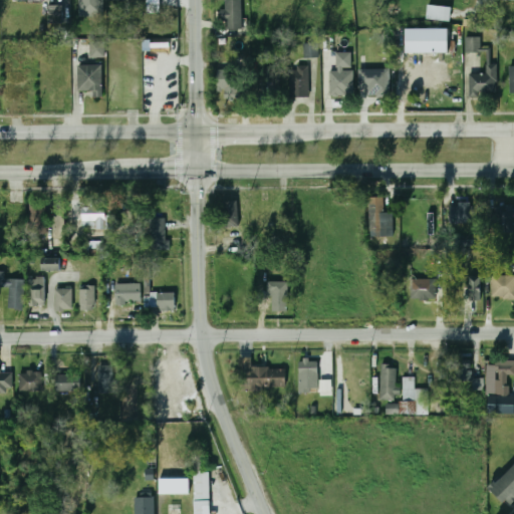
[(79,0),(79,16),(104,17),(104,0),(79,0)]
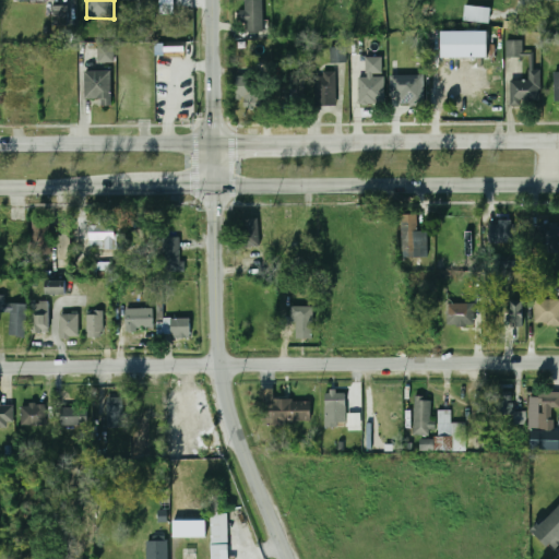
[(263,0),(245,0),(245,33),(263,33),(263,0)]
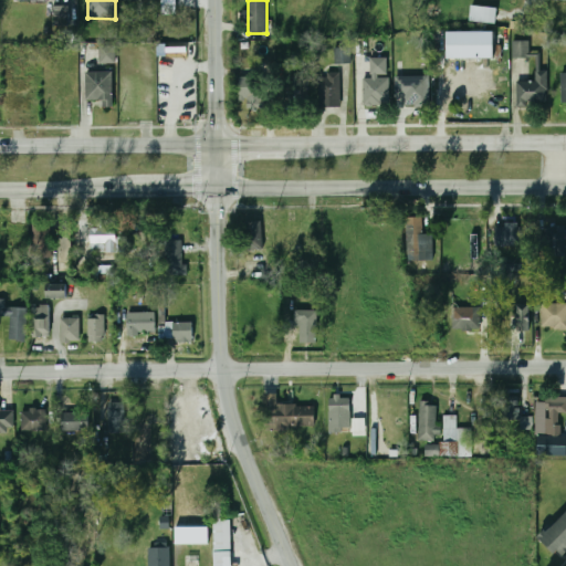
[(71,25),(70,6),(53,6),(54,25),(71,25)]
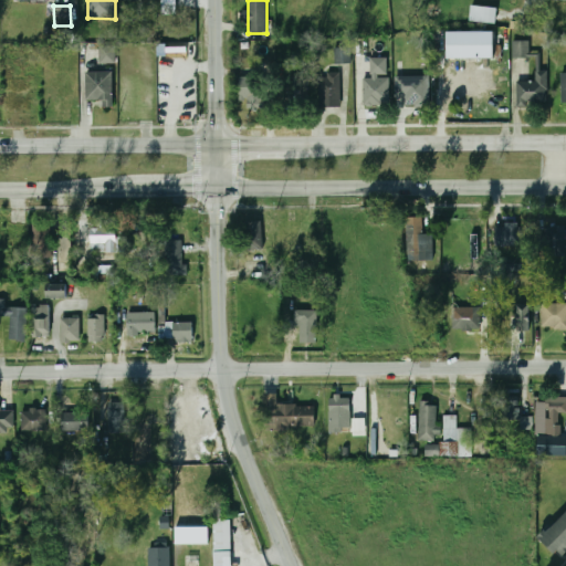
[(495,24),(498,8),(471,6),(470,21),(495,24)]
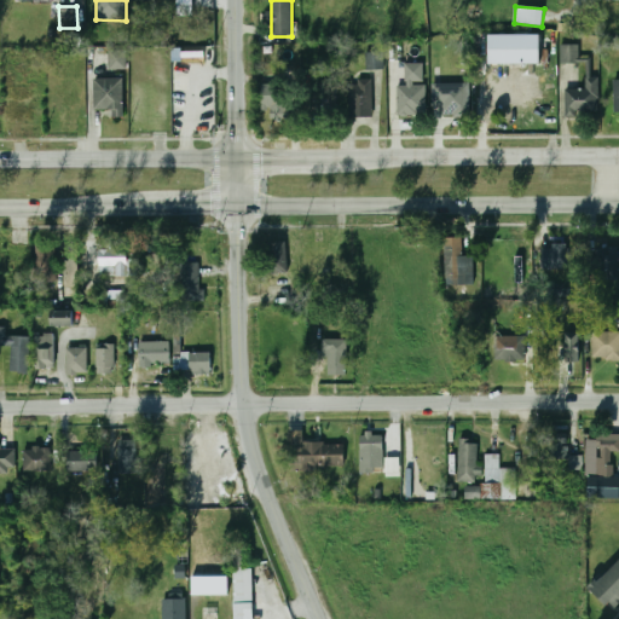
[(490,64),(539,64),(539,34),(489,35),(490,64)]
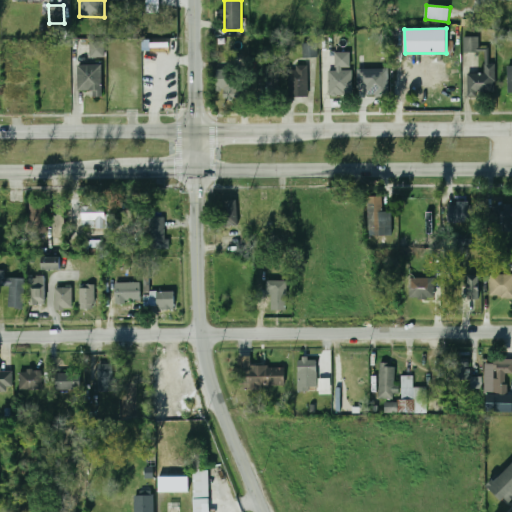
[(478,37),(463,37),(463,52),(478,52),(478,37)]
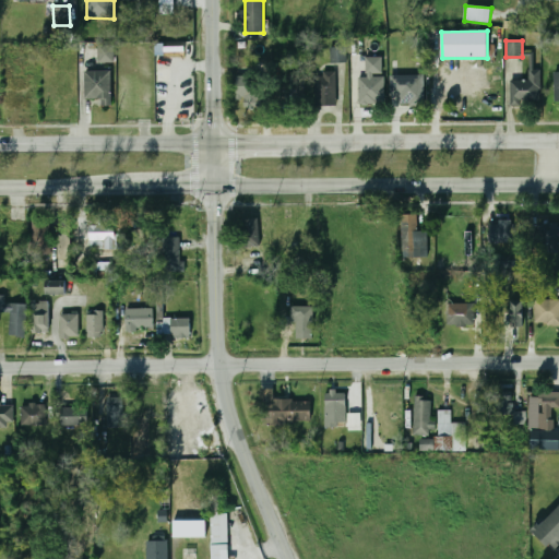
[(98,63),(114,63),(114,46),(98,46),(98,63)]
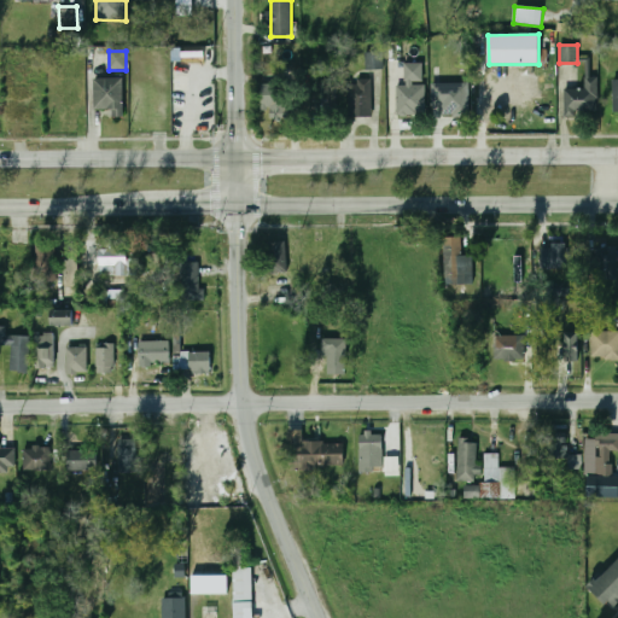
[(366,51),(366,70),(383,69),(383,51),(366,51)]
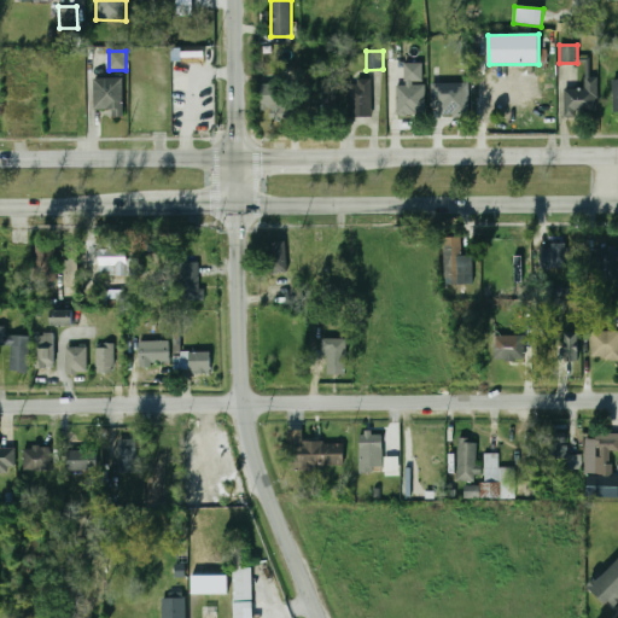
[(404,63),(404,86),(396,86),(397,116),(426,116),(425,83),(424,83),(423,63),(404,63)]
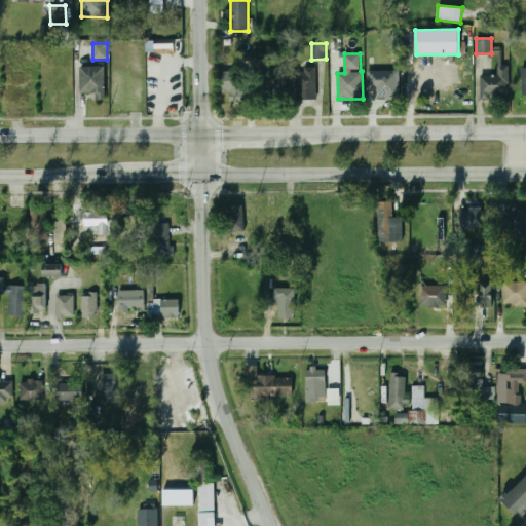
[(480,76),(480,98),(509,97),(508,66),(496,66),(496,76),(480,76)]
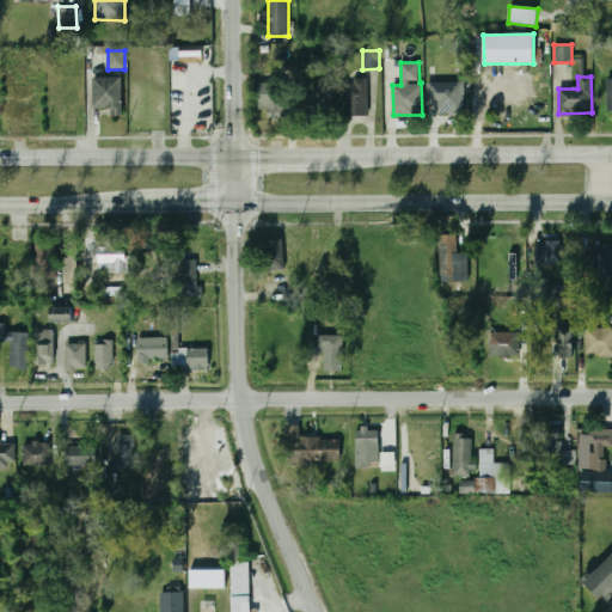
[(122,78),(92,78),(92,109),(111,109),(111,116),(122,116),(122,78)]
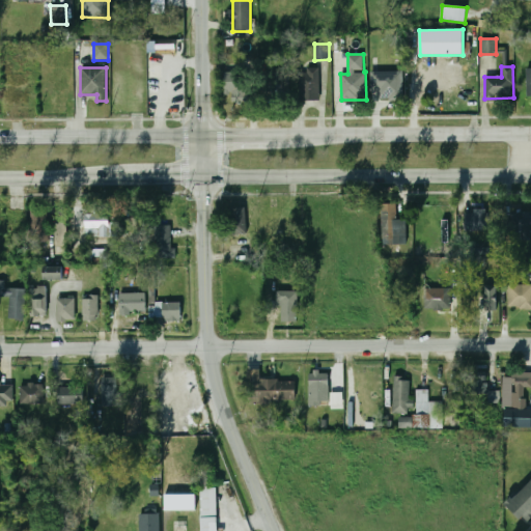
[(299,101),(318,101),(318,71),(299,71),(299,101)]
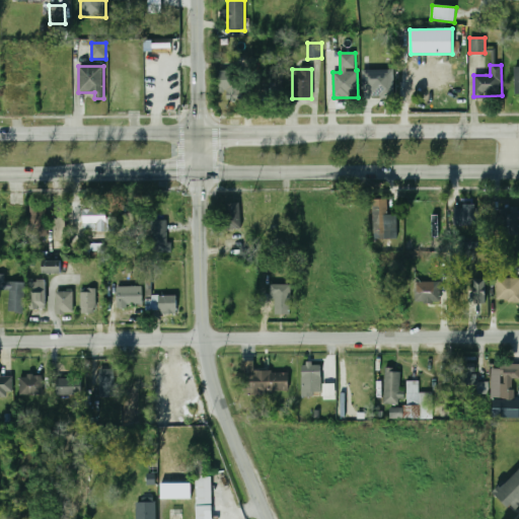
[(221,71),(222,101),(242,100),(242,70),(221,71)]
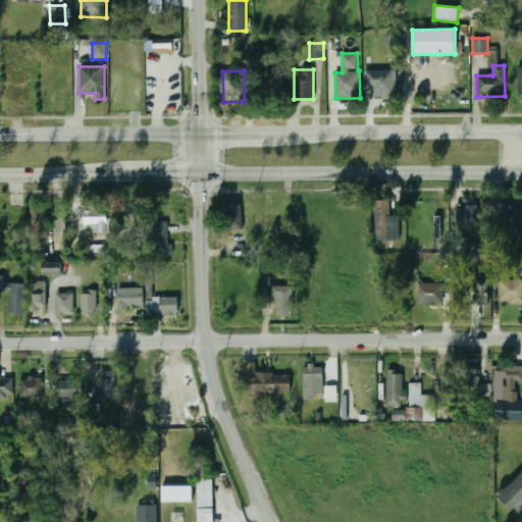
[(397,98),(397,70),(365,70),(365,90),(372,90),(372,98),(397,98)]
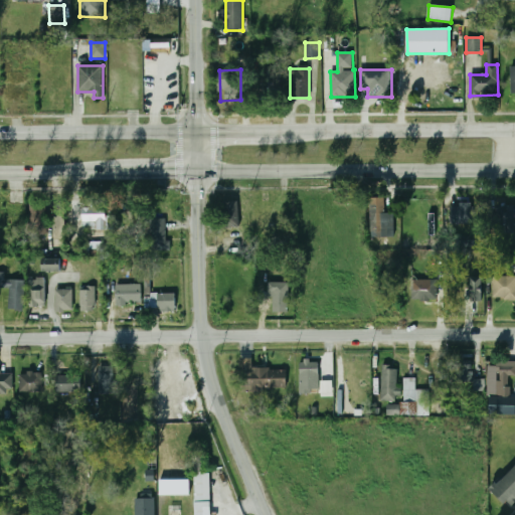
[(271,93),(281,78),(272,72),(262,87),(271,93)]
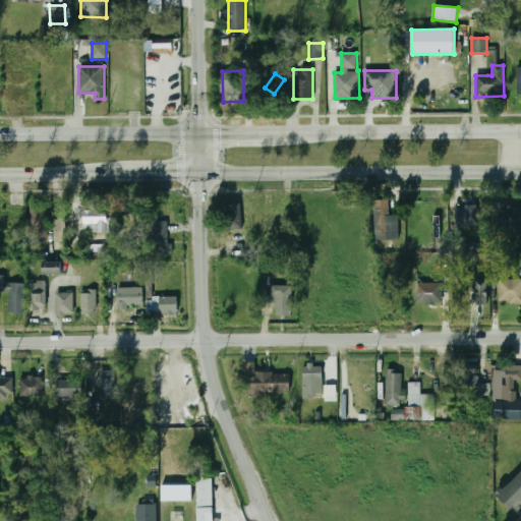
[(242,230),(240,205),(223,206),(225,231),(242,230)]
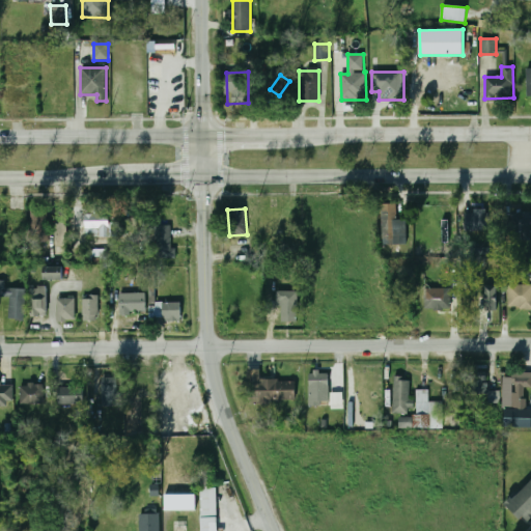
[(29,243),(49,242),(48,211),(31,211),(31,229),(28,229),(29,243)]
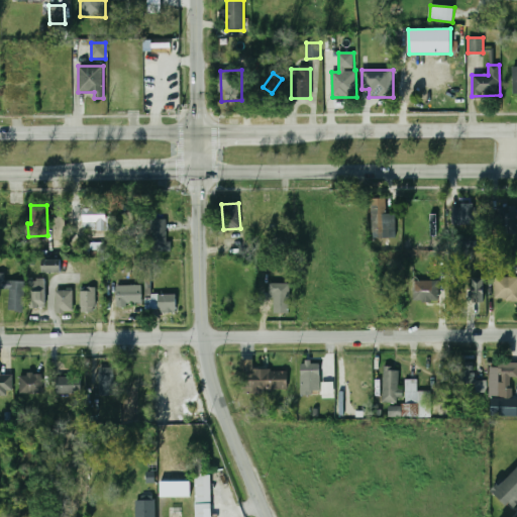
[(387,205),(371,205),(371,237),(387,237),(387,205)]
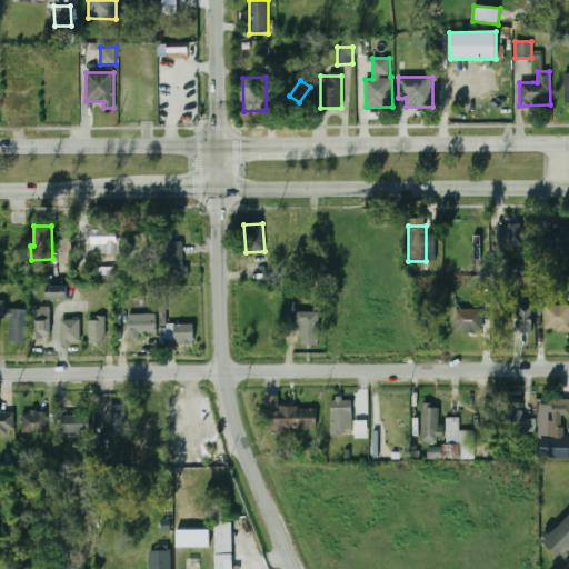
[(497,226),(497,247),(527,247),(527,226),(497,226)]
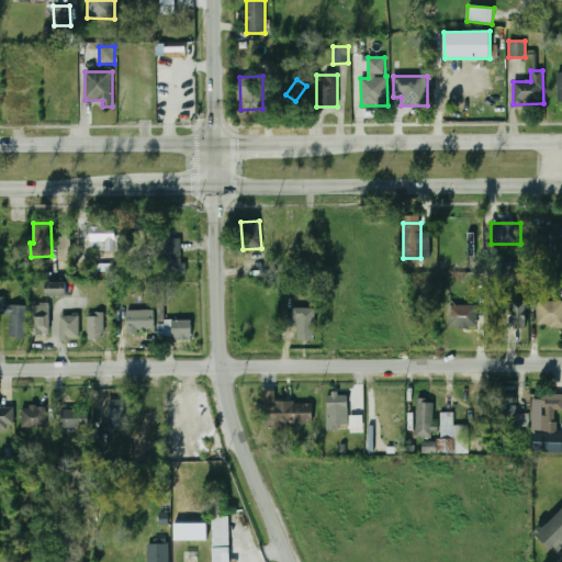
[(561,224),(542,224),(541,255),(561,256),(561,242),(561,224)]
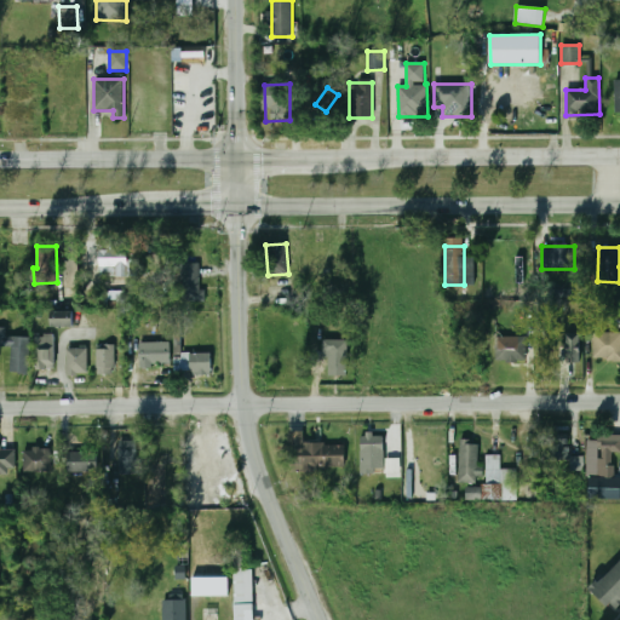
[(99,277),(125,277),(125,250),(99,250),(99,277)]
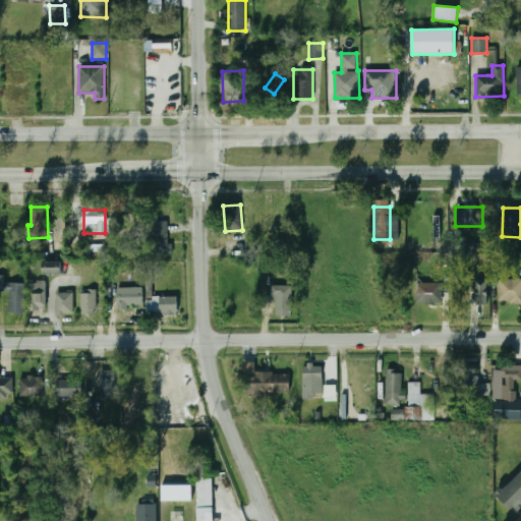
[(150,222),(150,254),(169,254),(169,222),(150,222)]
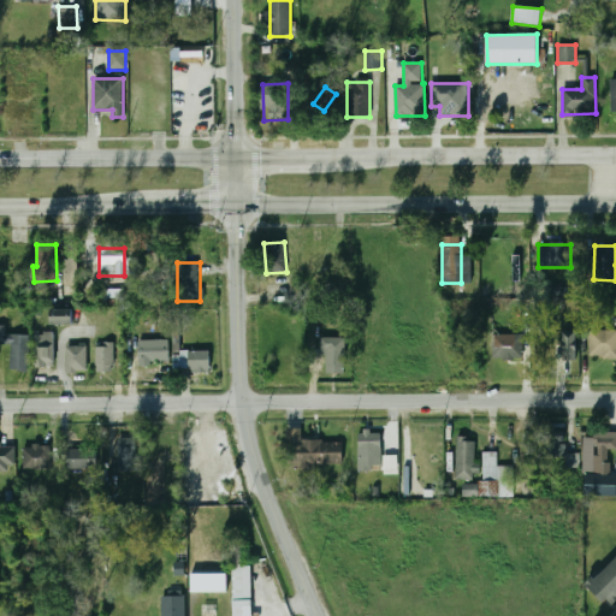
[(51,324),(73,324),(73,308),(51,308),(51,324)]
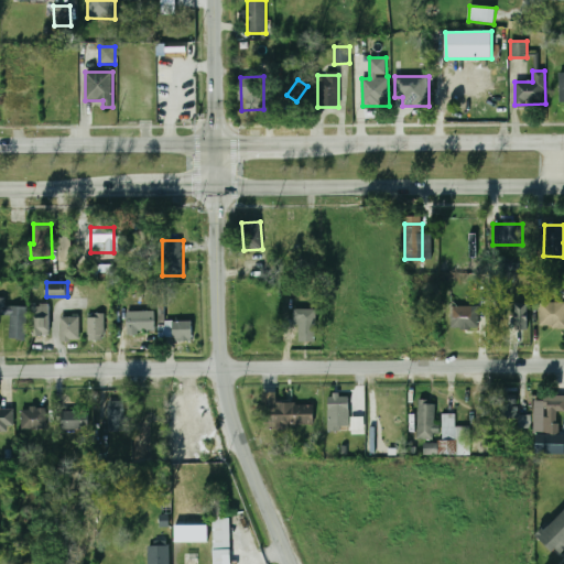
[(9,340),(26,340),(26,307),(6,307),(6,299),(0,299),(0,315),(9,315),(9,340)]
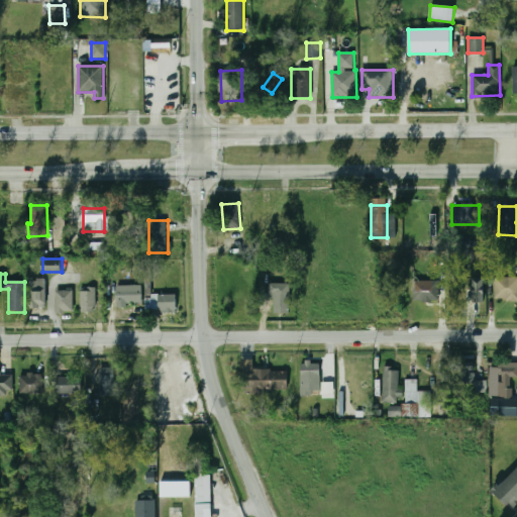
[(484,303),(485,278),(474,277),(473,302),(484,303)]
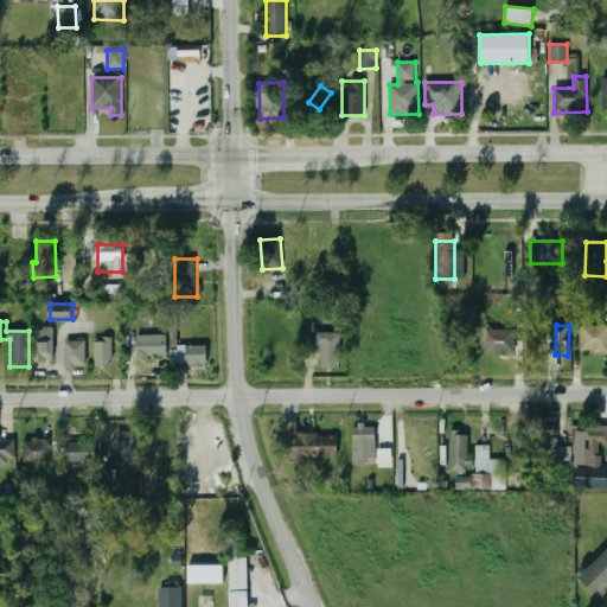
[(606,353),(606,325),(582,325),(582,353),(606,353)]
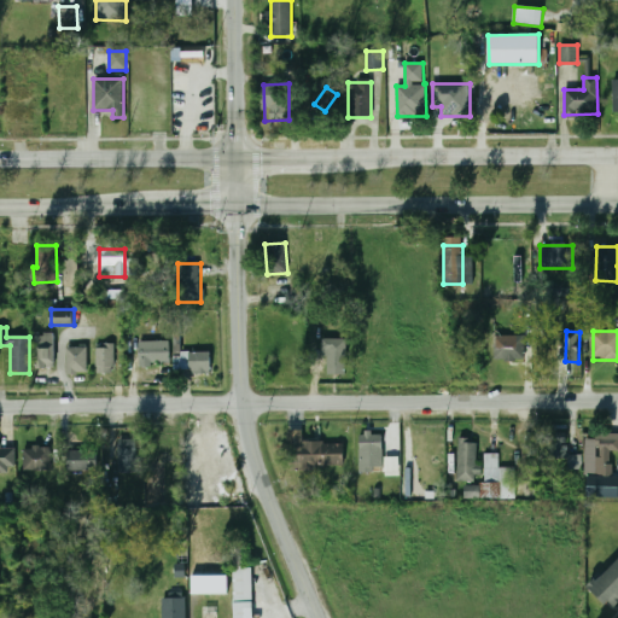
[(35,334),(35,369),(54,369),(54,334),(35,334)]
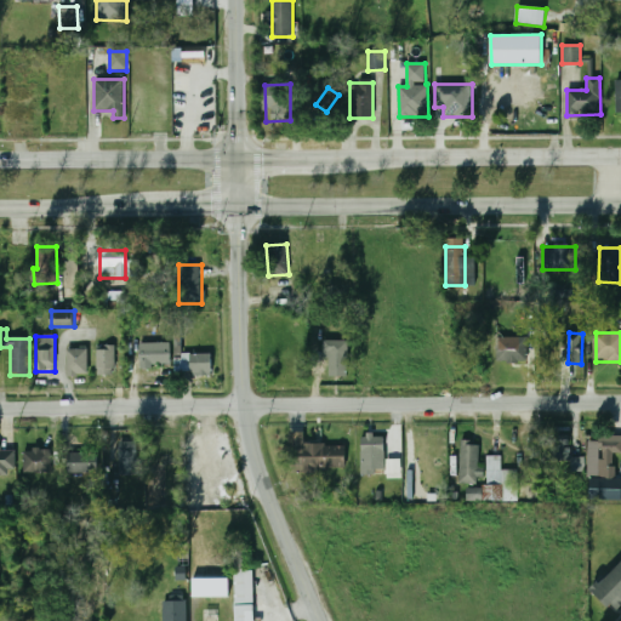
[(495,362),(525,362),(525,337),(495,337),(495,362)]
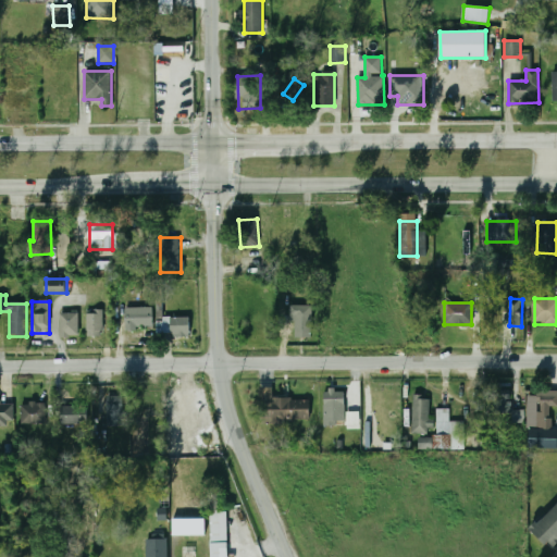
[(312,334),(312,306),(293,306),(293,334),(312,334)]
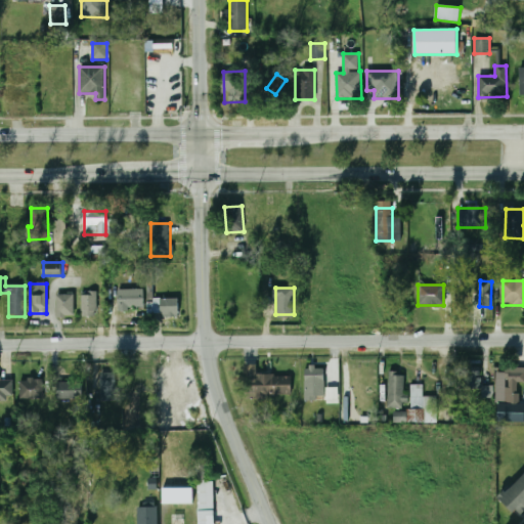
[(142,290),(118,290),(118,309),(142,309),(142,290)]
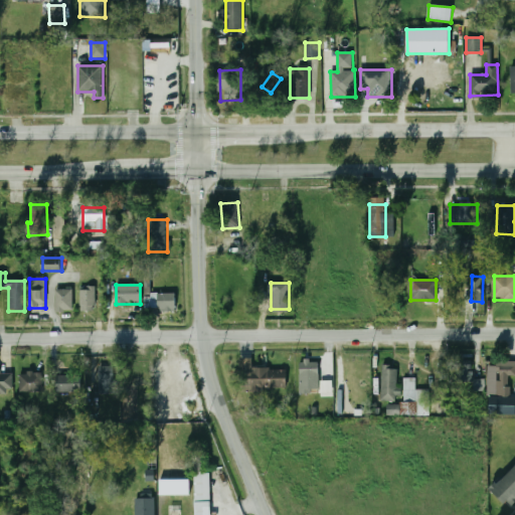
[(79,311),(96,311),(96,286),(79,286),(79,311)]
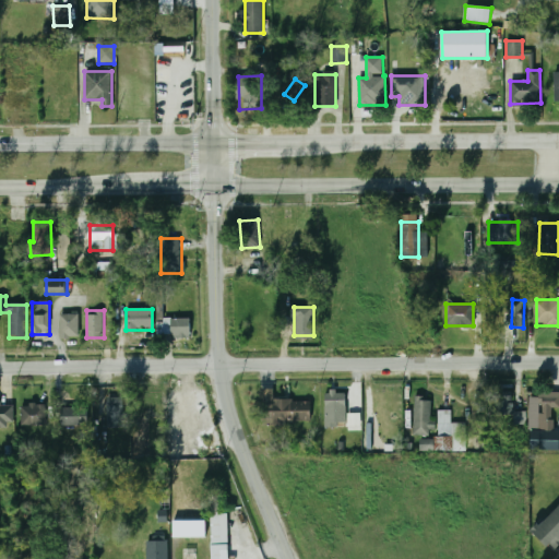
[(60,313),(60,339),(80,339),(80,313),(60,313)]
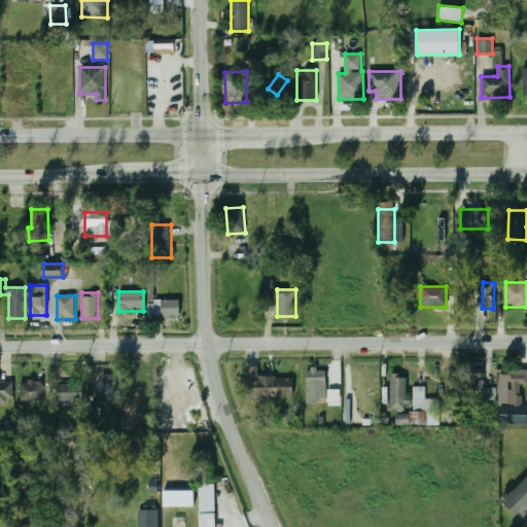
[(179,318),(179,301),(149,301),(149,318),(179,318)]
